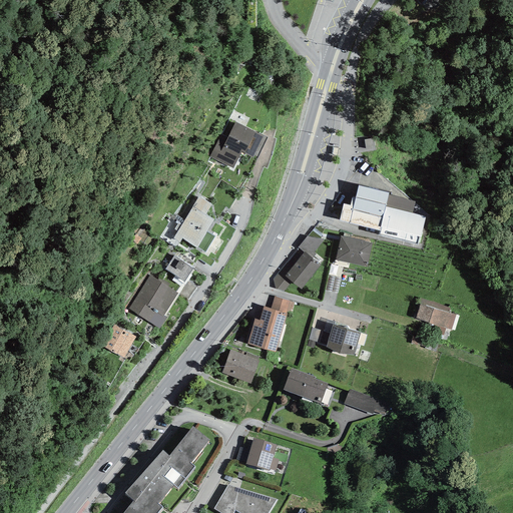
[(221,133),(209,157),(233,168),(241,151),(252,156),(263,136),(235,123),(228,137),(221,133)]
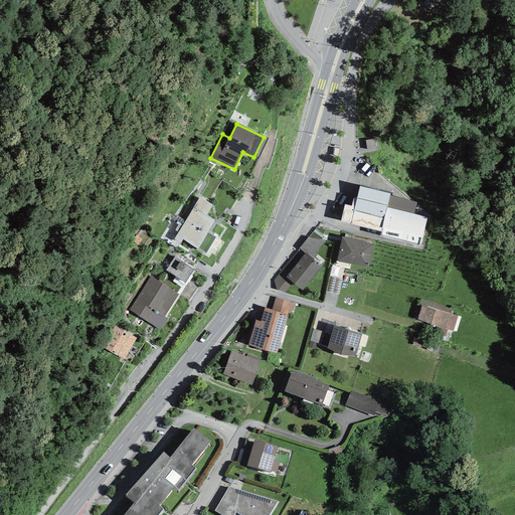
[(345,205),(341,221),(382,231),(381,236),(419,245),(421,237),(422,238),(427,217),(413,214),(416,202),(389,196),(390,194),(359,186),(356,199),(353,199),(351,206),(345,205)]
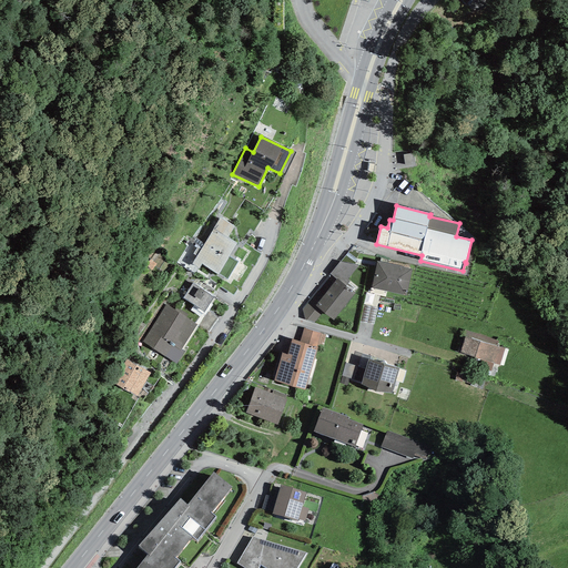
[(217,273),(236,243),(227,239),(234,227),(220,219),(213,230),(201,250),(198,247),(194,254),(198,255),(192,264),(199,267),(202,263),(217,273)]
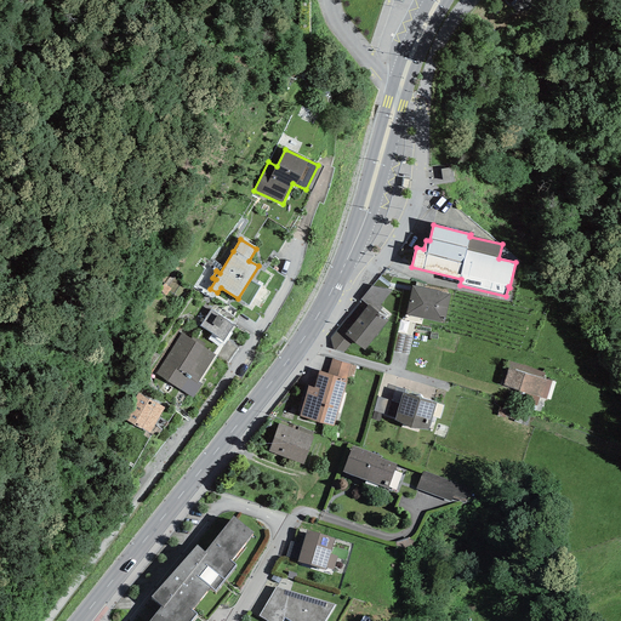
[(391,291),(371,286),(362,300),(368,306),(369,305),(379,313),(382,308),(380,306),(391,291)]
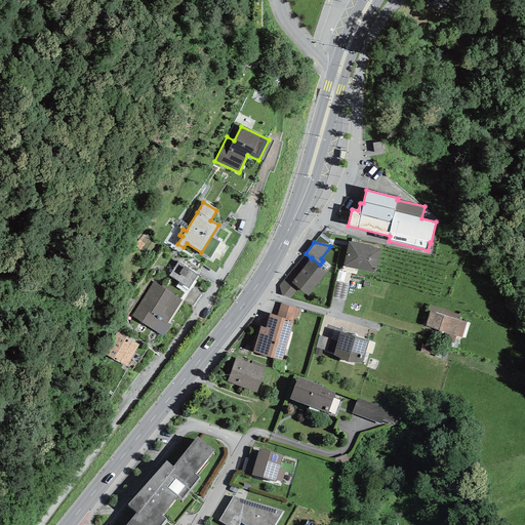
[(380,249),(349,242),(344,267),(375,274),(380,249)]
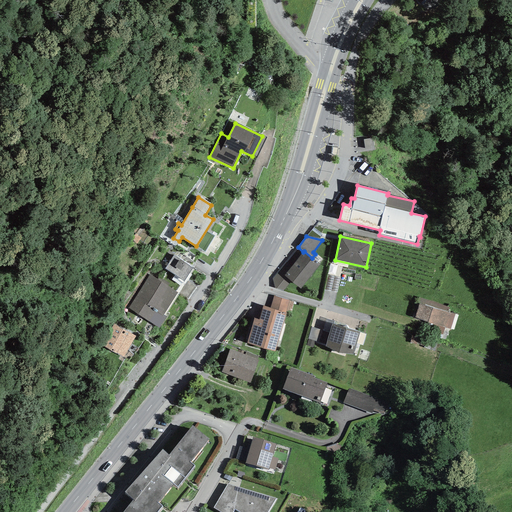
[(300,289),(320,264),(312,258),(304,251),(303,252),(298,247),(272,280),(275,289),(284,291),(291,281),(300,289)]
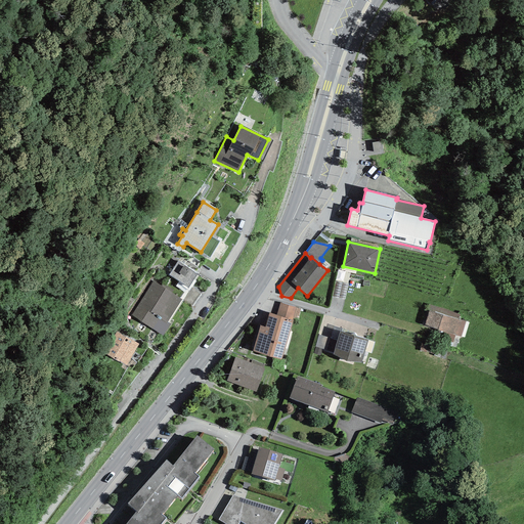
[(169,275),(188,289),(198,274),(178,261),(169,275)]
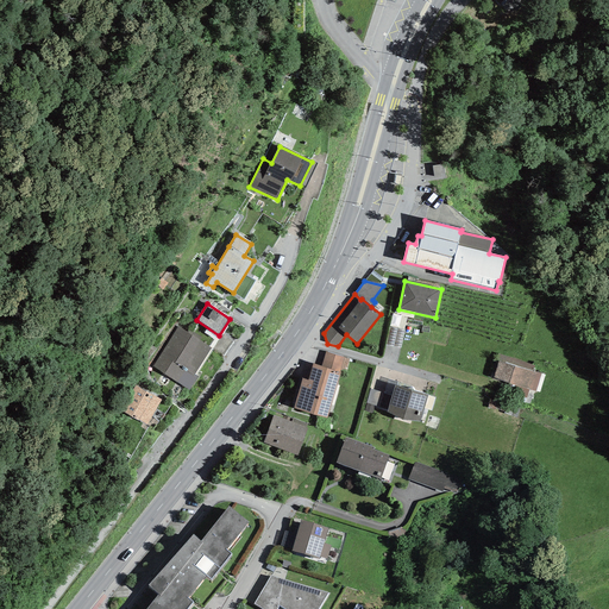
[(179,326),(154,366),(189,390),(199,377),(195,375),(211,349),(179,326)]
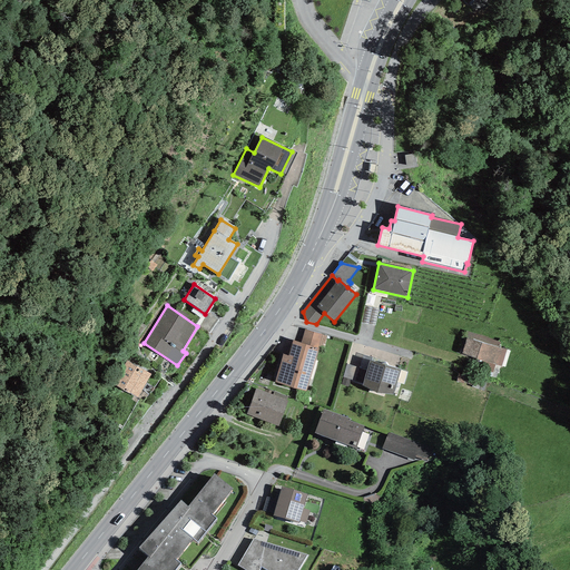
[(375,325),(379,310),(364,306),(361,323),(375,325)]
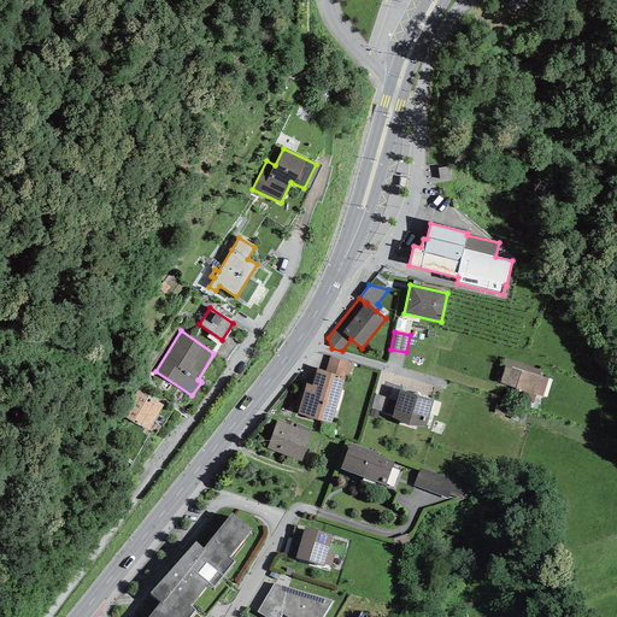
[(354,364),(330,357),(325,371),(345,377),(351,378),(354,364)]
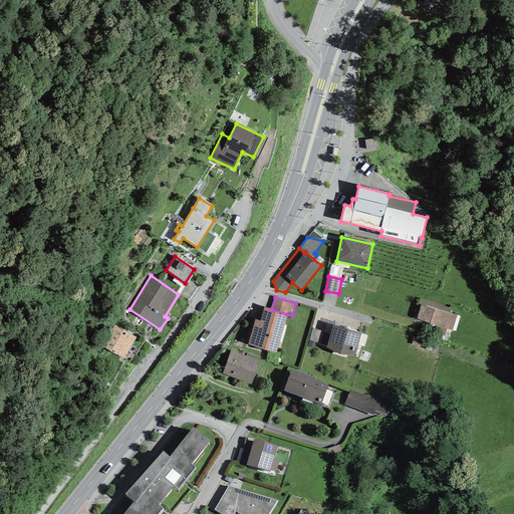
[(447,329),(453,330),(457,315),(450,313),(452,309),(422,300),(416,319),(431,323),(447,329)]
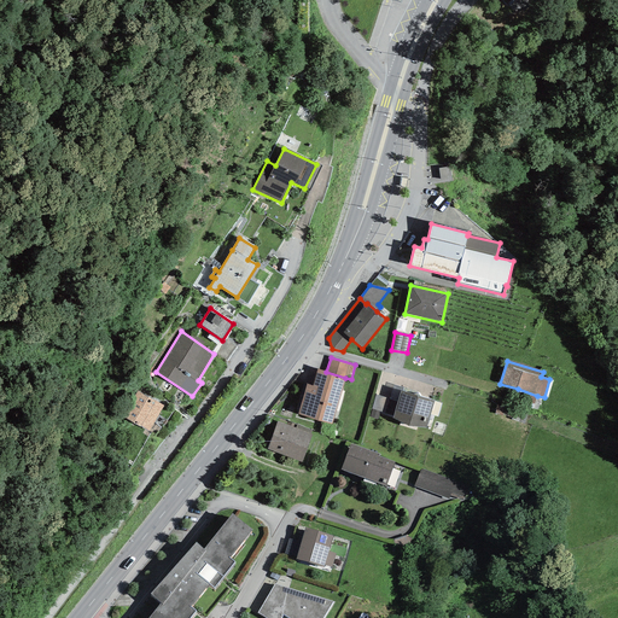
[(326,372),(318,369),(313,385),(307,384),(298,414),(332,425),(345,378),(326,372)]
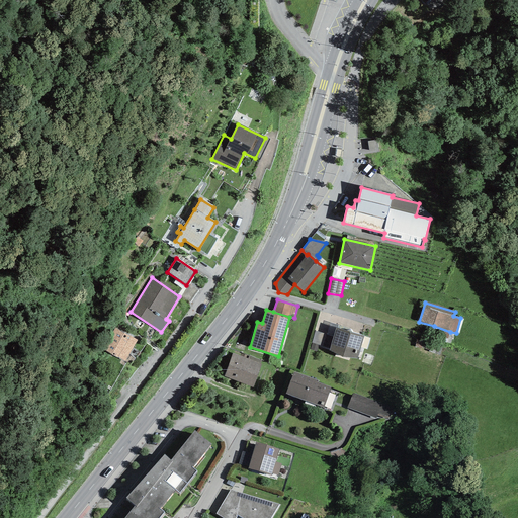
[(336,328),(348,331),(349,329),(330,323),(326,334),(326,335),(333,337),(336,328)]
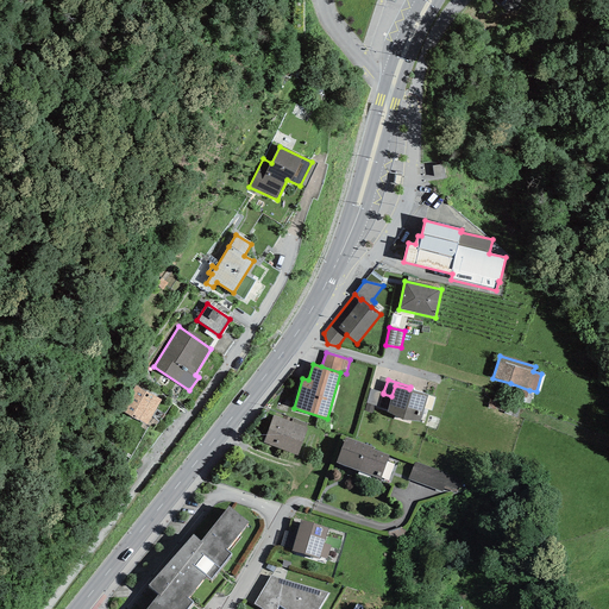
[(526,400),(529,390),(510,383),(507,393),(526,400)]
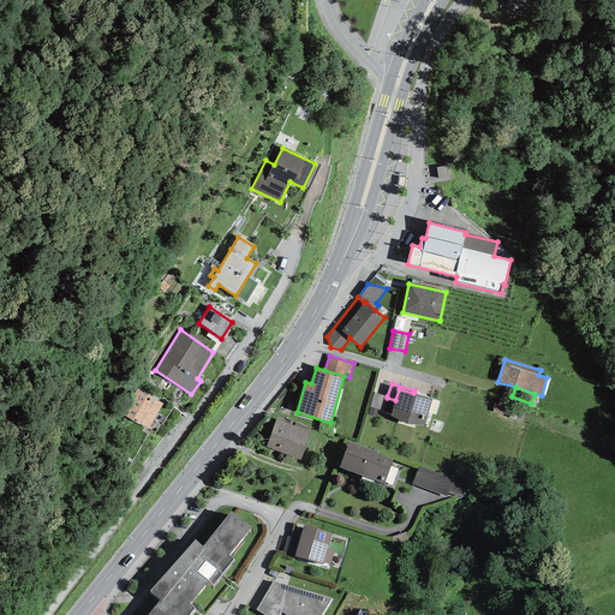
[(137,389),(123,415),(148,429),(162,404),(137,389)]
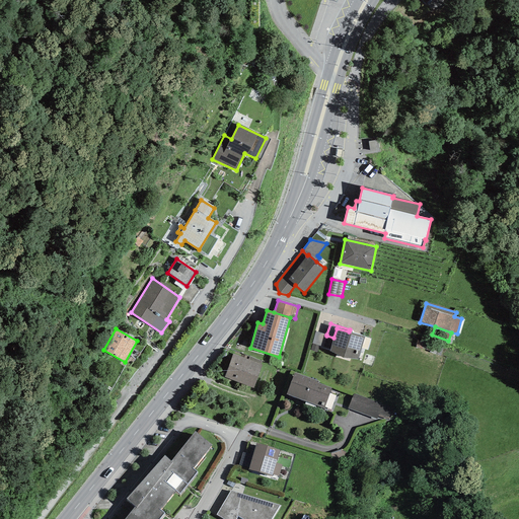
[(349,331),(337,328),(334,338),(329,352),(358,360),(365,337),(349,331)]
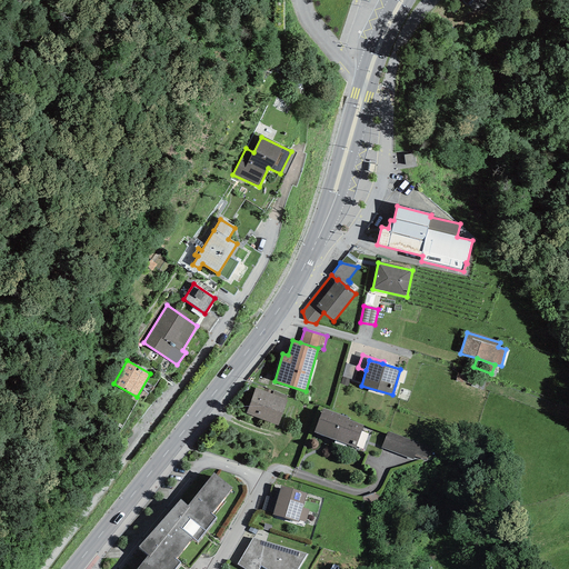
[(350,379),(355,381),(358,368),(358,367),(346,363),(341,377),(342,377),(350,379)]
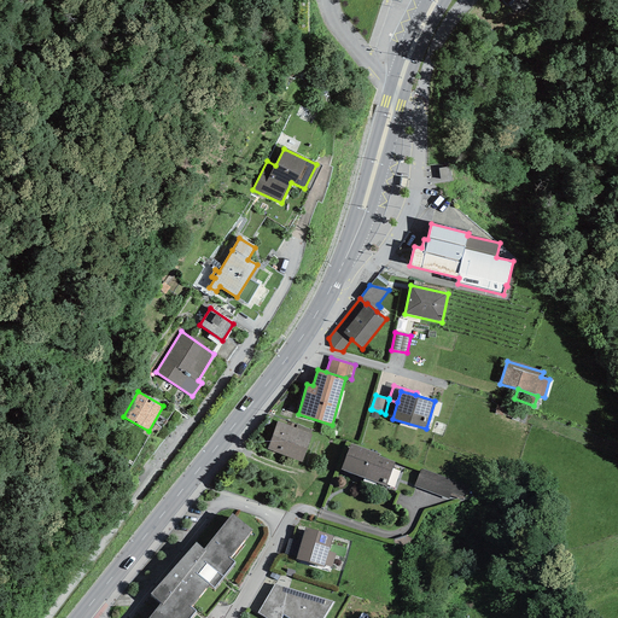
[(378,420),(380,412),(372,409),(369,417),(378,420)]
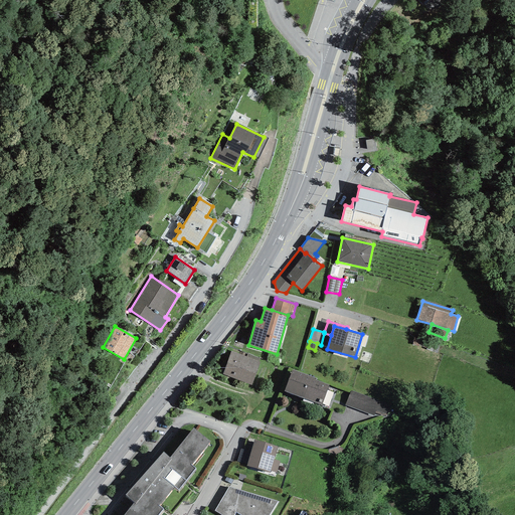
[(250,384),(260,362),(259,362),(260,359),(247,354),(246,357),(231,352),(223,374),(250,384)]
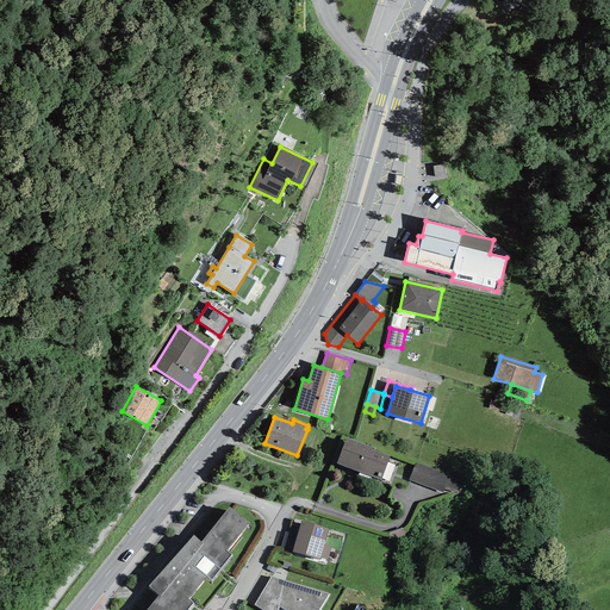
[(374,448),(346,439),(336,464),(380,480),(390,456),(373,450),(374,448)]
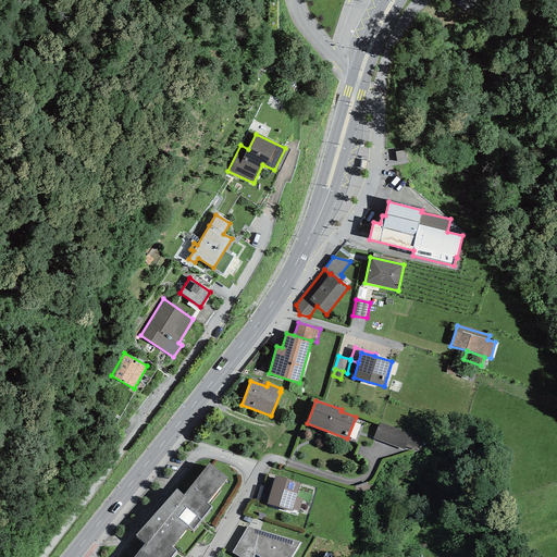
[(420,437),(380,422),(373,438),(404,449),(406,443),(417,447),(420,437)]
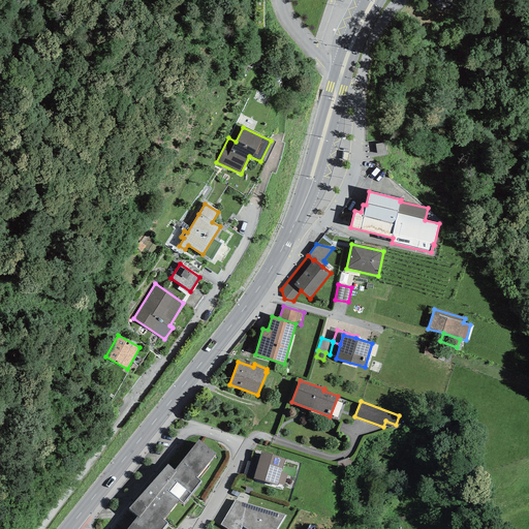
[(127,528),(162,528),(167,523),(163,520),(179,500),(183,503),(201,481),(197,478),(216,454),(198,439),(175,470),(167,464),(129,508),(137,517),(127,528)]
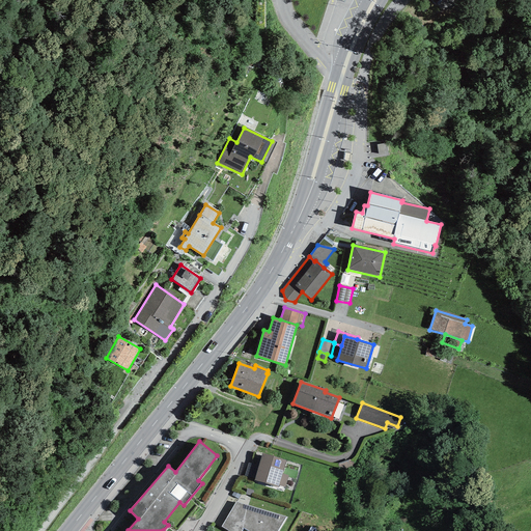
[(285,460),(262,453),(254,480),(278,487),(278,485),(282,473),(285,460)]
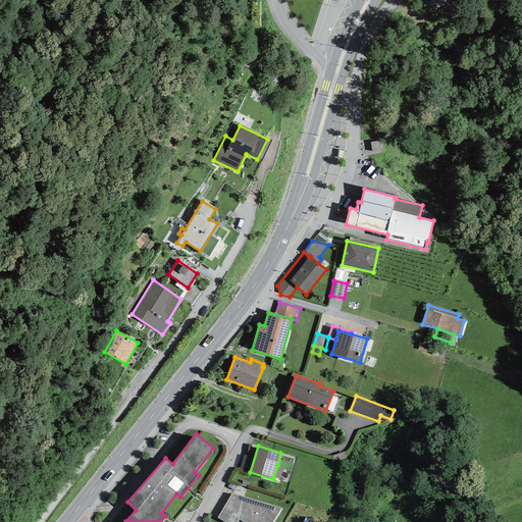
[(283,467),(277,465),(273,477),(280,479),(283,467)]
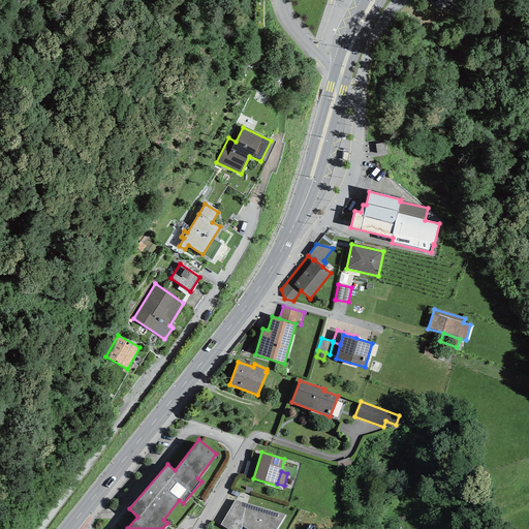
[(238,497),(241,492),(234,489),(230,493),(238,497)]
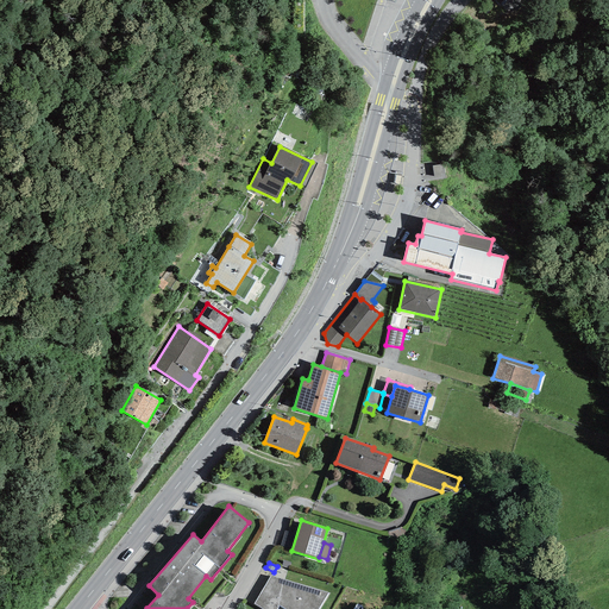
[(271,576),(255,604),(263,608),(277,608),(280,606),(284,608),(319,608),(330,594),(271,576)]
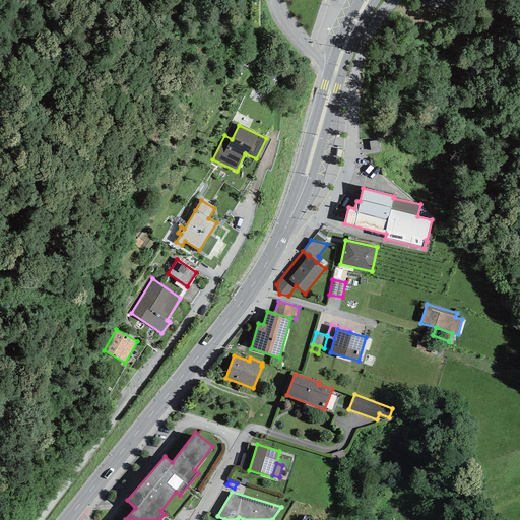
All buildings are outlined.
